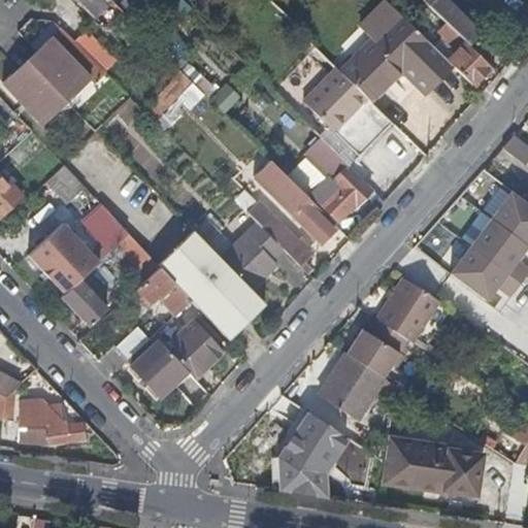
[(168,29),(189,7),(182,0),(154,0),(146,8),(168,29)]
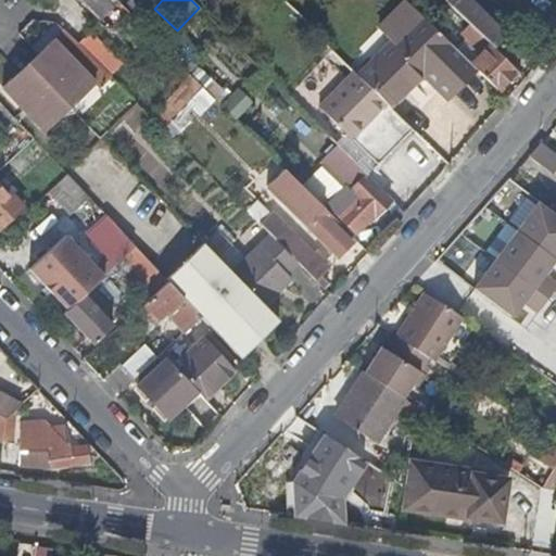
[(381,26),(395,40),(420,14),(406,0),(381,26)]
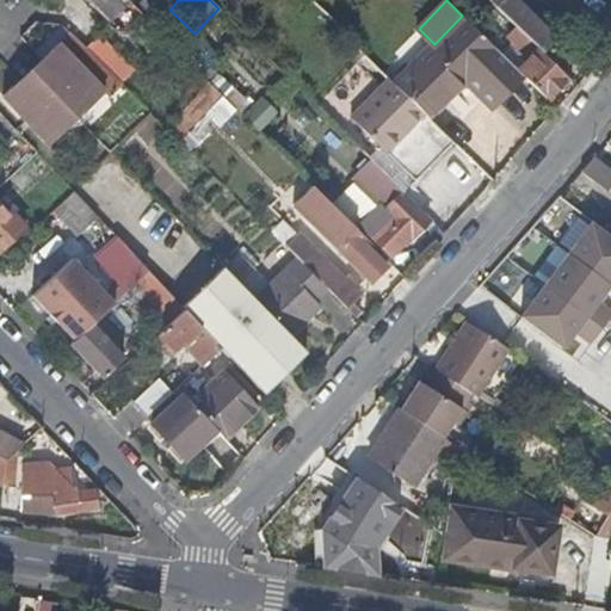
[(498,0),(510,11),(505,16),(508,19),(523,32),(539,49),(567,74),(581,59),(519,0),(498,0)]
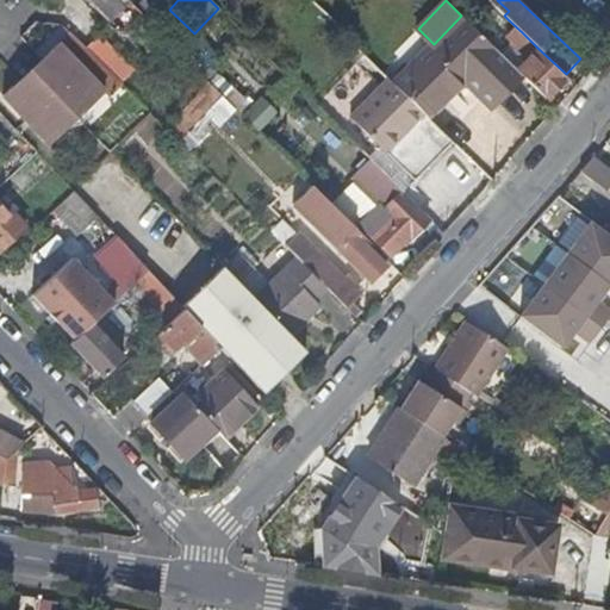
[(466,76),(493,103),(521,74),(518,70),(461,16),(434,44),(466,76)]
